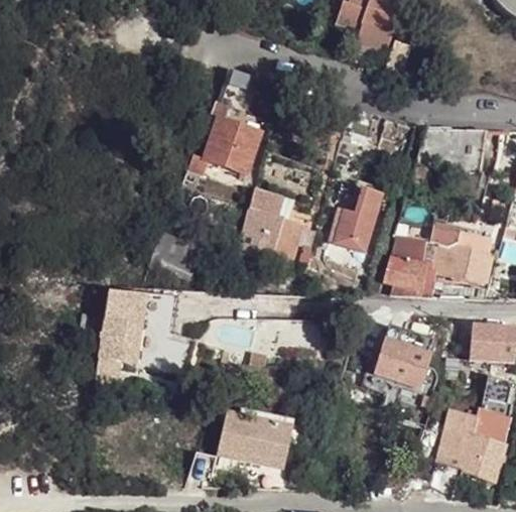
[(349,0),(348,4),(343,2),(336,22),(360,30),(355,45),(368,49),(386,53),(404,0),(349,0)]
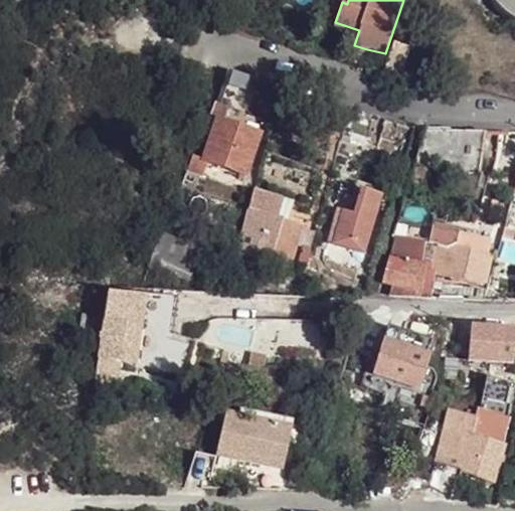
[(500,0),(503,5),(514,14),(514,0),(500,0)]
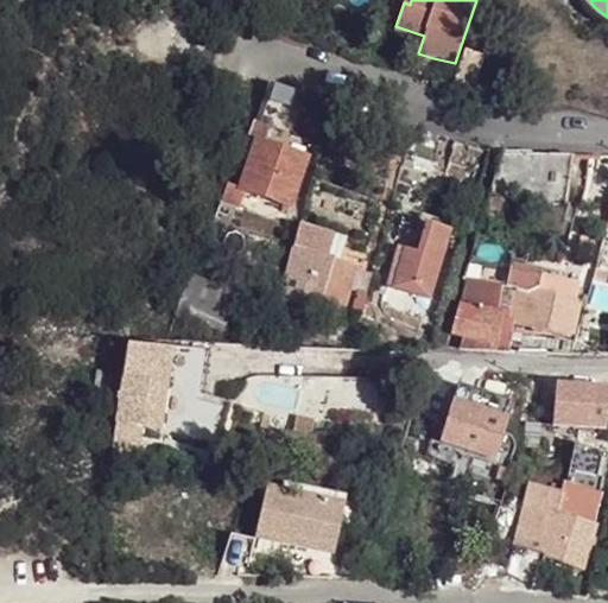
[(434,58),(418,54),(415,64),(431,68),(434,58)]
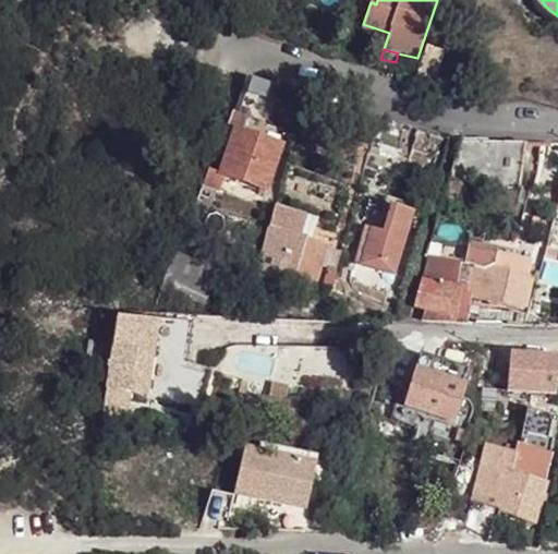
[(249,74),(235,105),(268,112),(279,81),(249,74)]
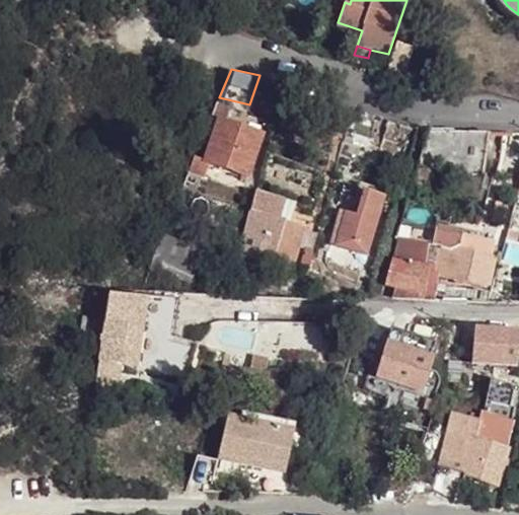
[(217,100),(189,169),(205,174),(212,162),(207,161),(220,124),(225,126),(231,104),(217,100)]
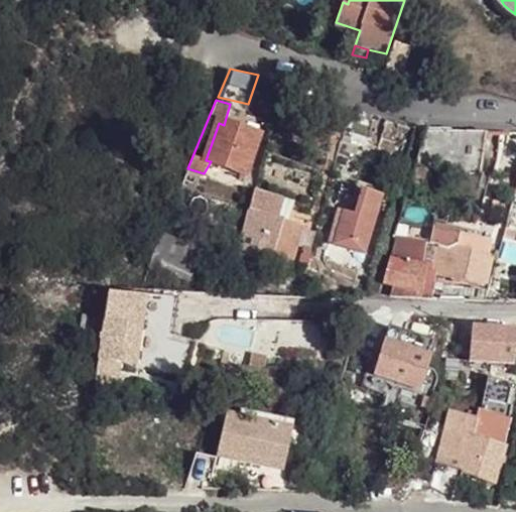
[(251,171),(262,134),(224,125),(219,123),(206,160),(211,161),(251,171)]
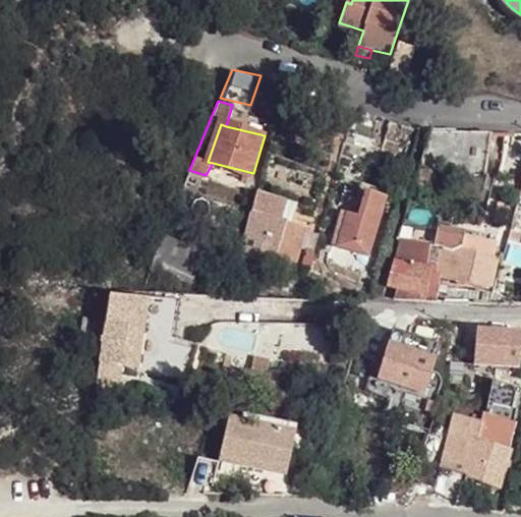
[(411,199),(410,203),(494,205),(497,125),(433,124),(422,160),(411,199)]
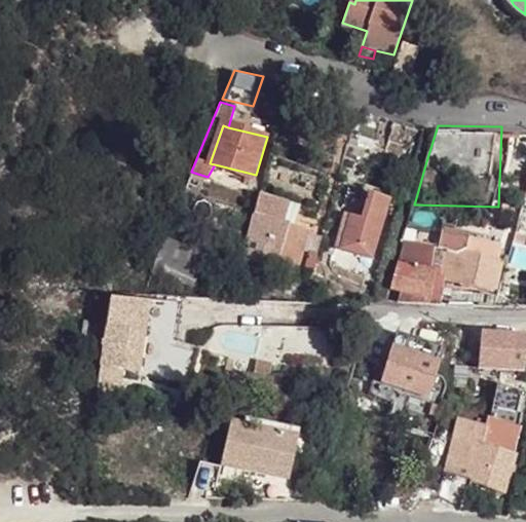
[(190,174),(183,190),(196,194),(202,177),(190,174)]
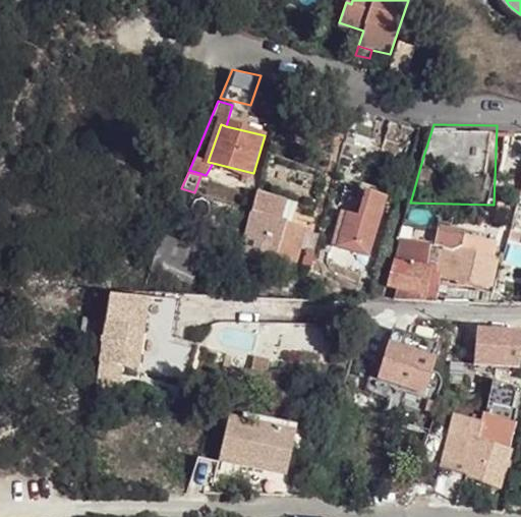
[(258,189),(253,209),(271,212),(277,194),(258,189)]
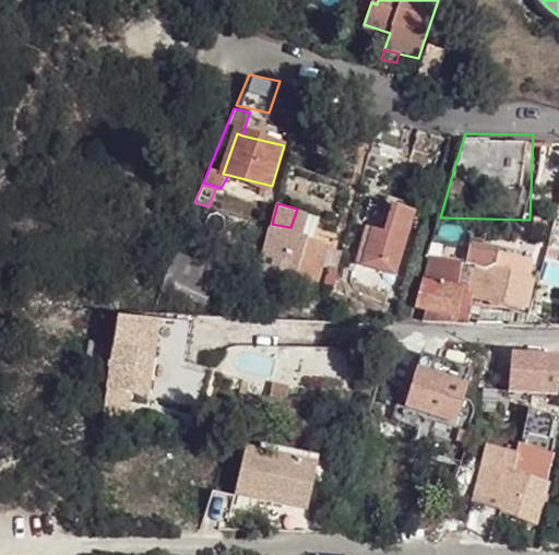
[(320,215),(297,209),(290,227),(290,231),(311,238),(320,215)]
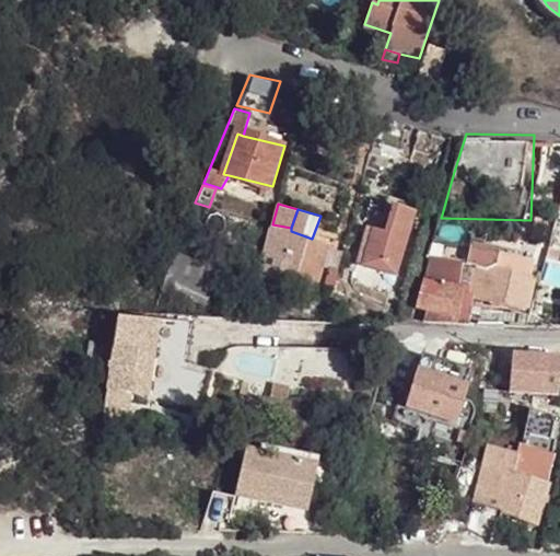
[(396,276),(415,215),(394,209),(386,234),(376,231),(365,267),(396,276)]
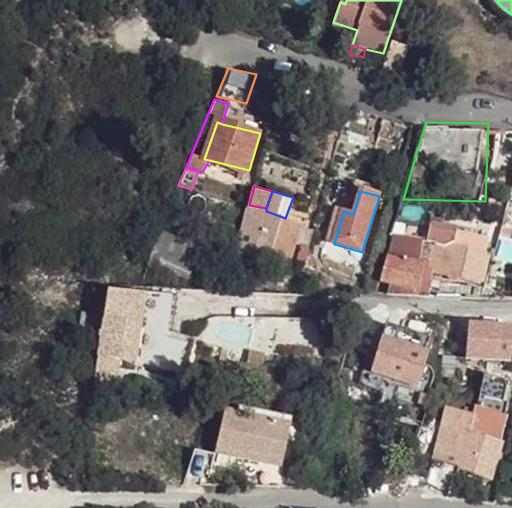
[(285,218),(266,211),(266,208),(249,205),(243,225),(267,231),(259,253),(291,261),(295,240),(299,223),(300,222),(285,218)]
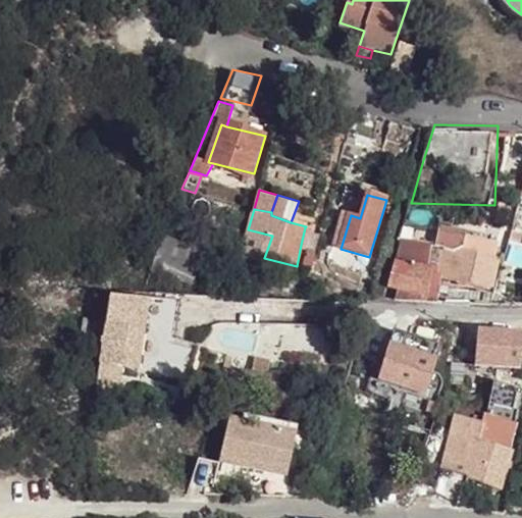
[(521,211),(515,209),(512,221),(521,222),(521,211)]
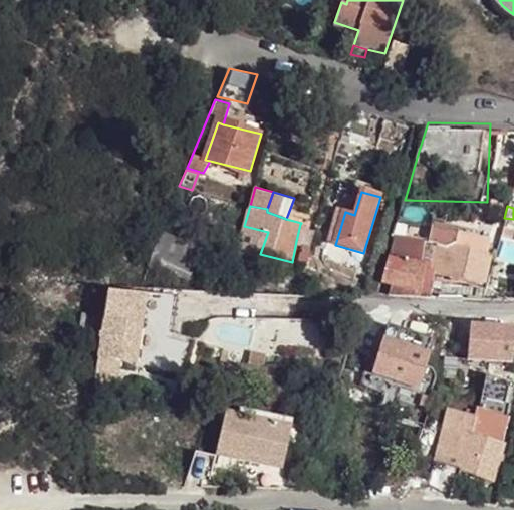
[(237,222),(225,219),(222,231),(234,234),(237,222)]
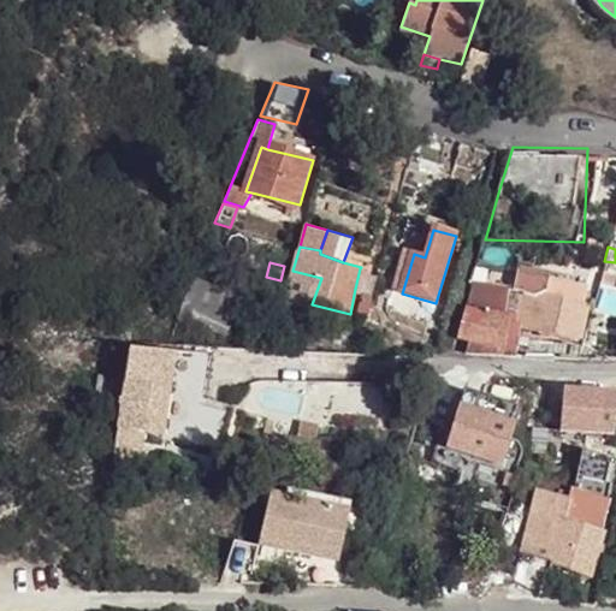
[(548,273),(516,264),(513,283),(513,285),(515,285),(521,288),(516,307),(515,316),(515,318),(519,319),(534,322),(575,333),(582,300),(544,289),(548,273)]
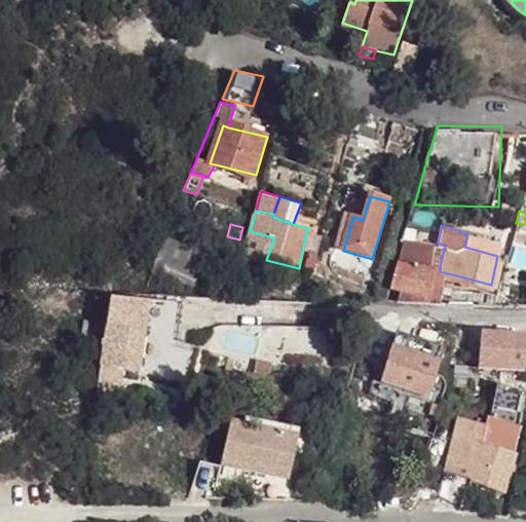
[(322,233),(307,229),(303,247),(310,248),(306,262),(313,263),(317,249),(322,233)]
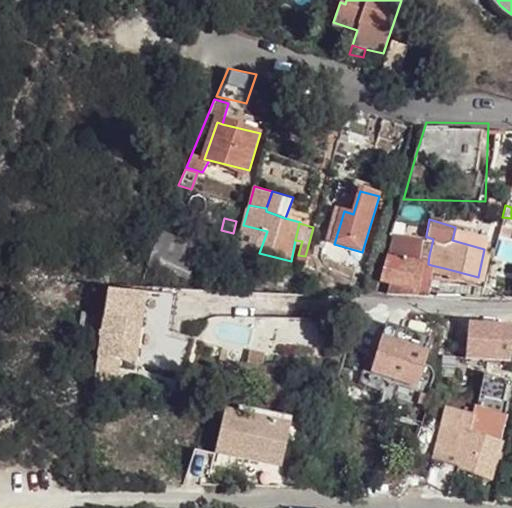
[(243,225),(238,246),(259,253),(267,231),(243,225)]
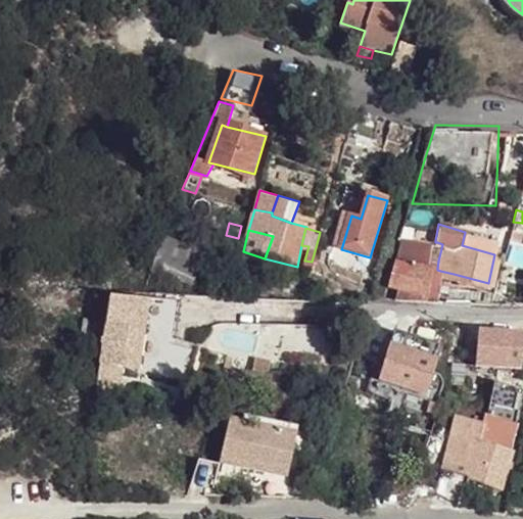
[(497,240),(465,232),(462,245),(494,254),(497,240)]
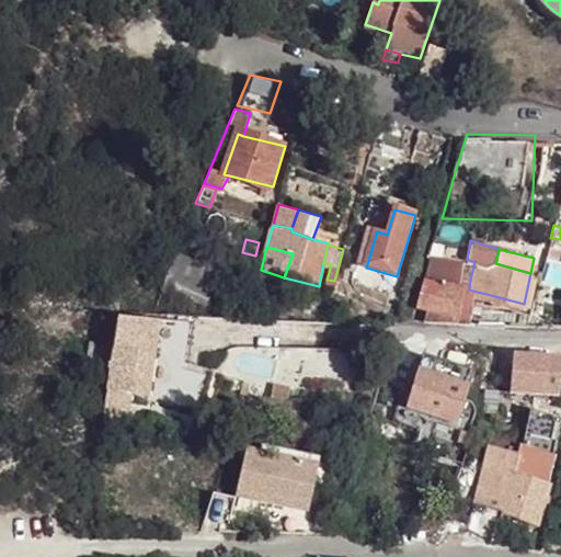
[(176,250),(162,286),(207,303),(220,270),(176,250)]
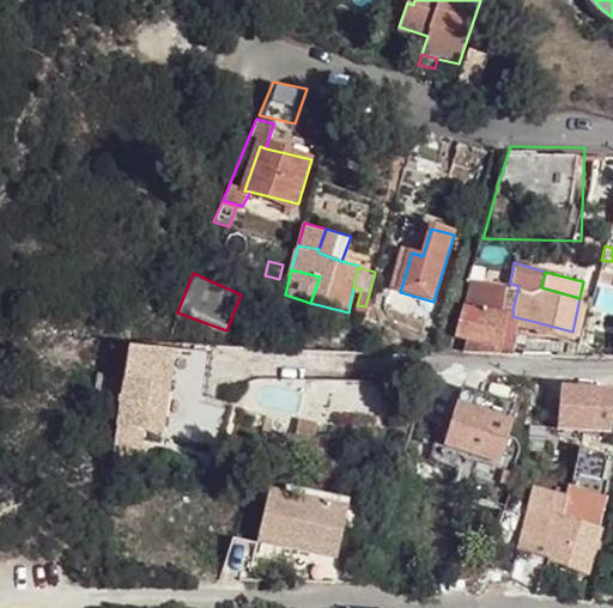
[(462,345),(498,347),(505,315),(513,316),(513,315),(514,305),(508,304),(503,303),(504,283),(510,284),(510,281),(469,275),(461,304),(455,329),(466,332),(465,342),(462,342),(462,345)]
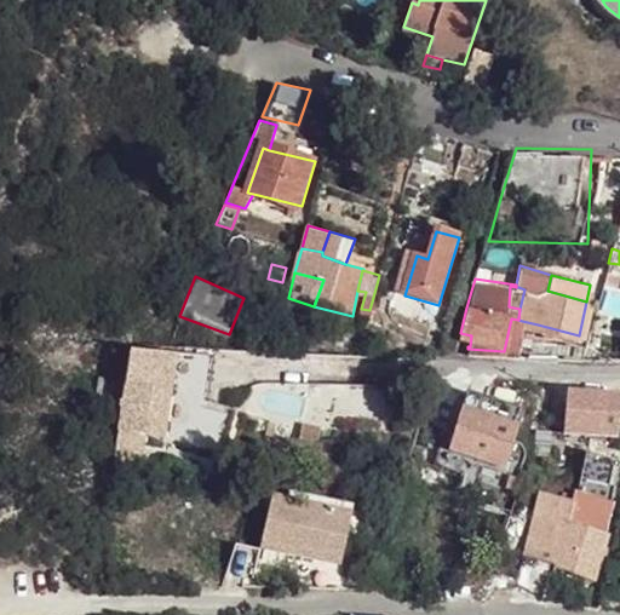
[(518,320),(511,319),(505,346),(517,348),(522,321),(518,320)]
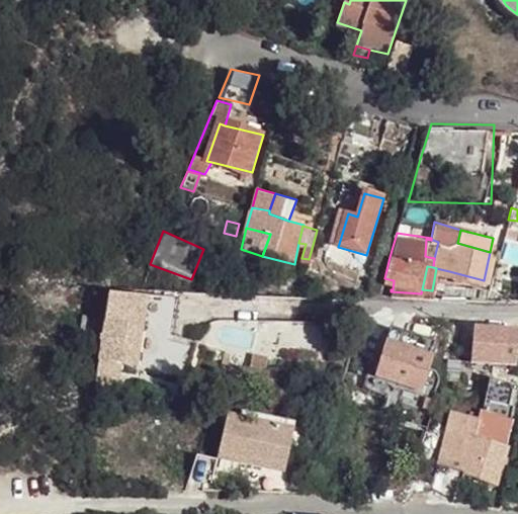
[(487,295),(501,296),(503,272),(494,268),(487,295)]
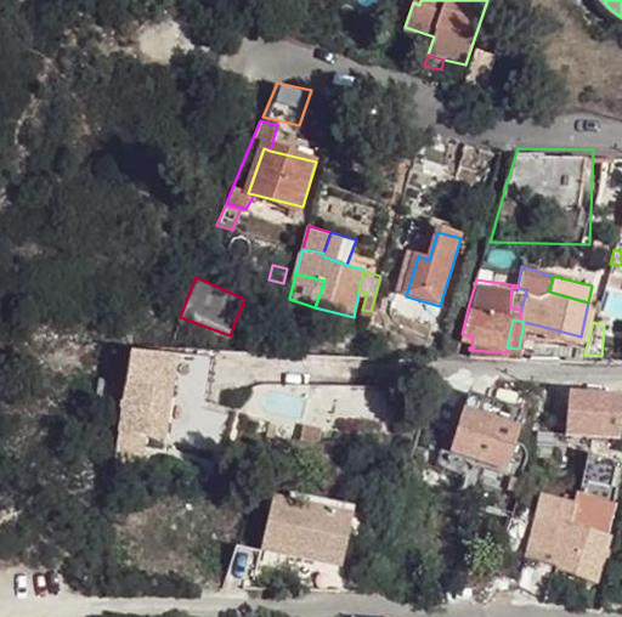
[(117,468),(145,469),(150,434),(170,437),(180,356),(136,354),(133,363),(117,468)]
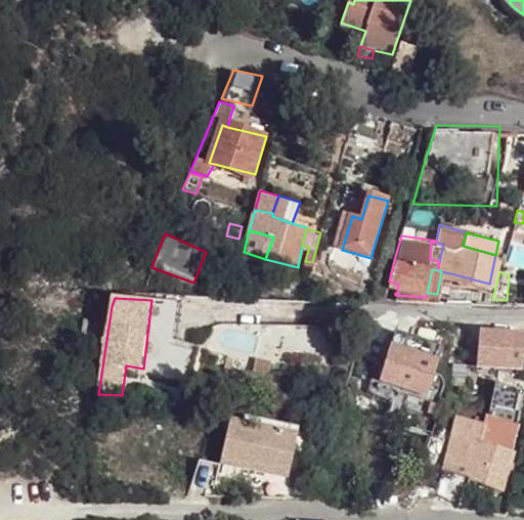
[(126,365),(122,395),(184,398),(200,344),(176,337),(181,301),(151,300),(143,369),(126,365)]
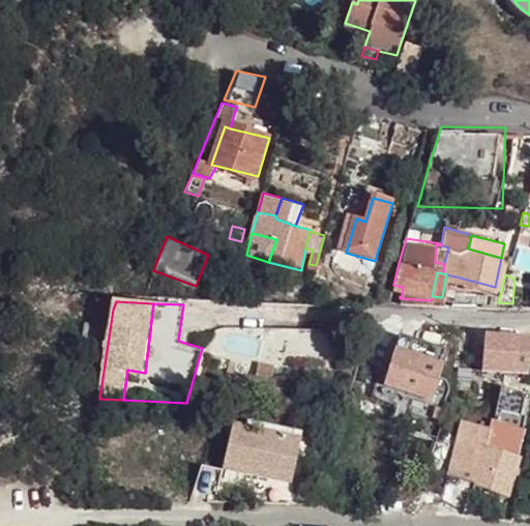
[(263,326),(262,357),(337,360),(339,328),(263,326)]
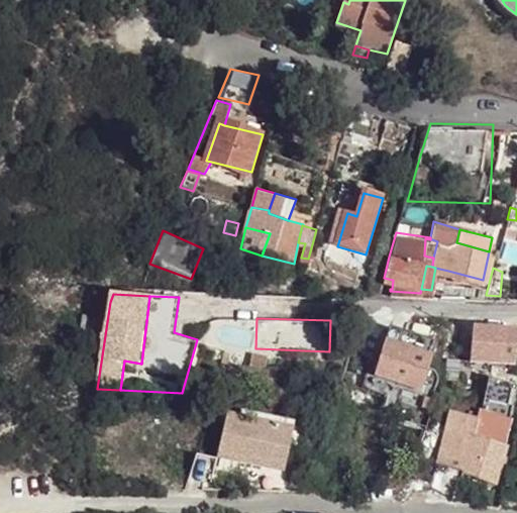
[(385,325),(368,374),(416,391),(433,341),(385,325)]
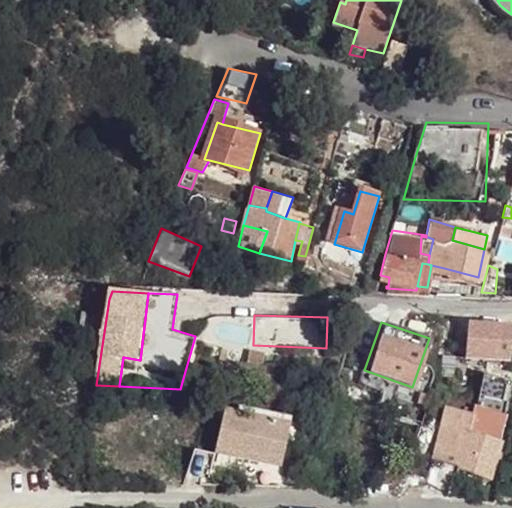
[(509,360),(509,322),(461,322),(461,360),(509,360)]
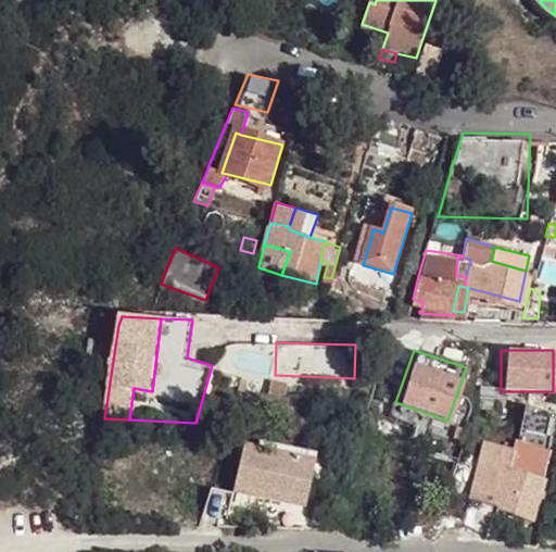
[(513,450),(483,440),(471,487),(475,487),(471,498),(498,506),(498,507),(533,516),(550,458),(546,455),(548,449),(555,416),(555,413),(527,404),(518,440),(516,440),(513,450)]
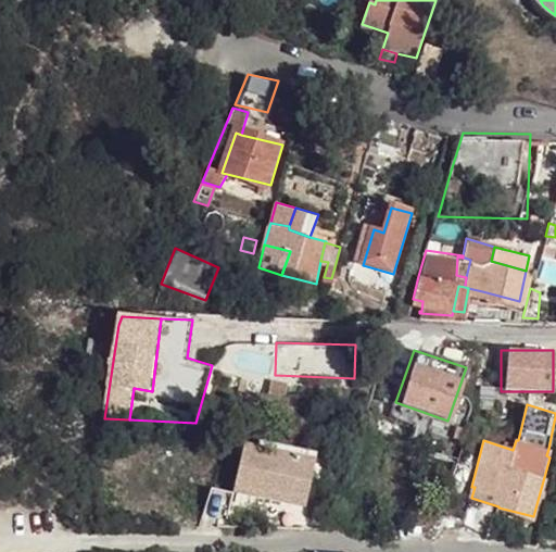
[(267,452),(324,466),(326,458),(269,442),(267,452)]
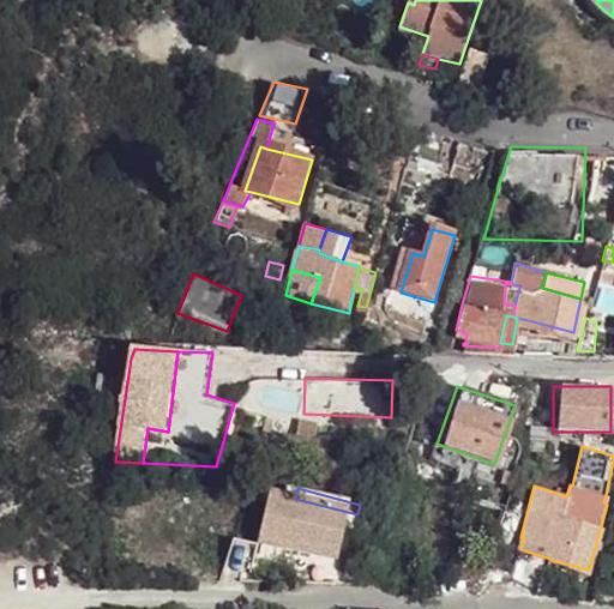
[(295,499),(278,494),(268,543),(345,562),(357,514),(295,499)]
